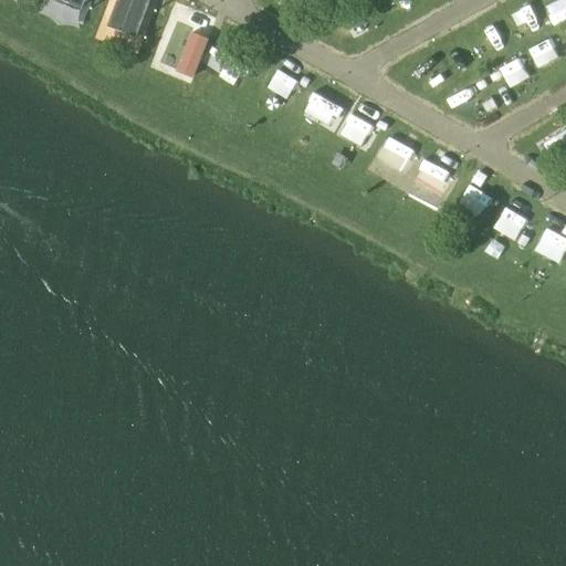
[(84,0),(85,9),(105,9),(104,0),(84,0)]
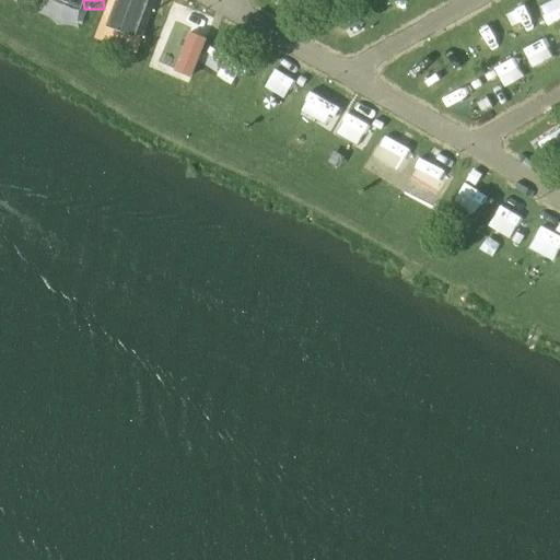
[(129,0),(131,34),(151,33),(149,0),(129,0)]
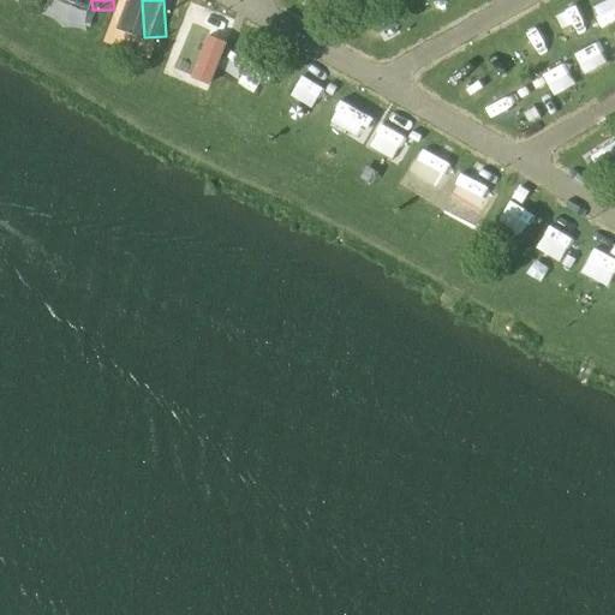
[(614,0),(602,0),(599,1),(608,24),(614,22),(614,0)]
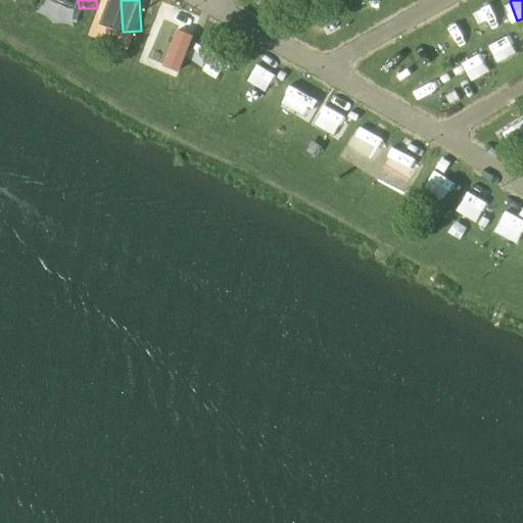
[(490,6),(466,21),(478,41),(503,26),(490,6)]
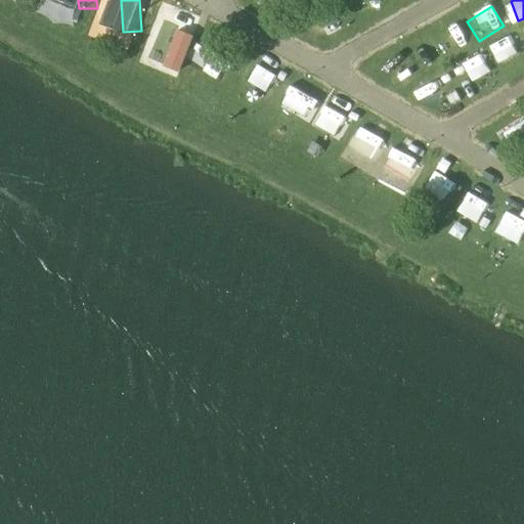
[(159,8),(162,52),(179,51),(177,7),(159,8)]
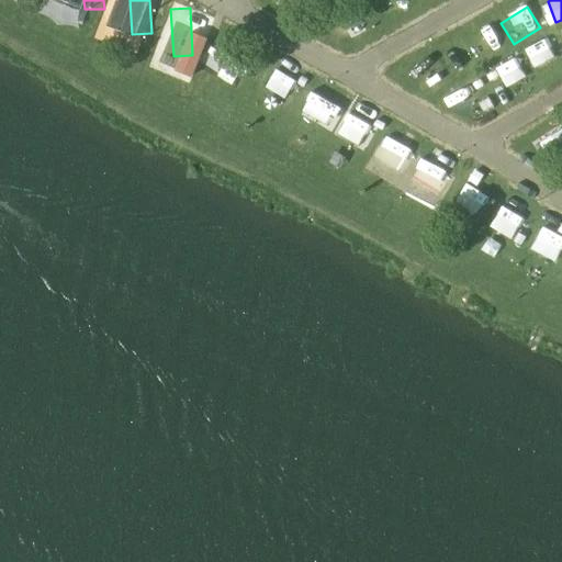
[(525,47),(537,70),(561,56),(561,52),(551,33),(525,47)]
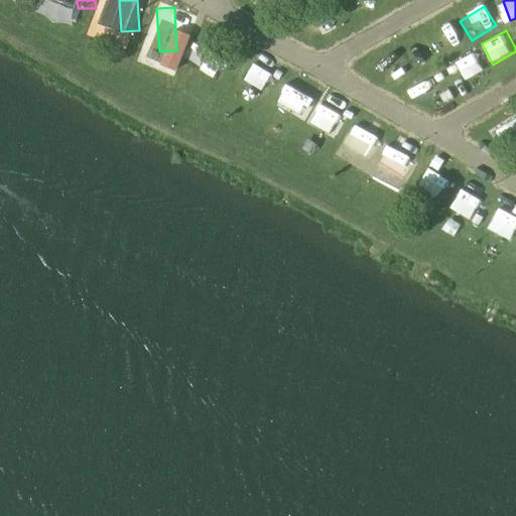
[(184,61),(214,80),(228,58),(199,40),(184,61)]
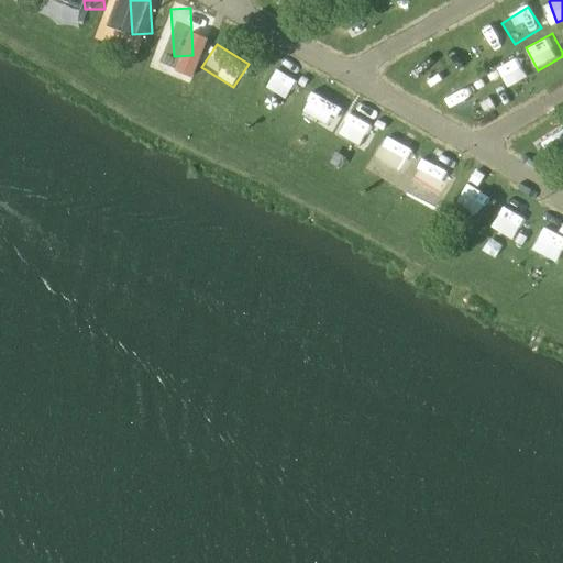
[(174,46),(159,47),(161,74),(175,73),(174,46)]
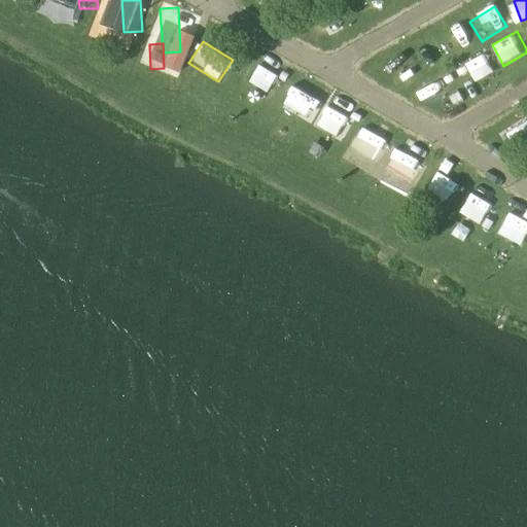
[(409,82),(422,73),(409,58),(396,68),(409,82)]
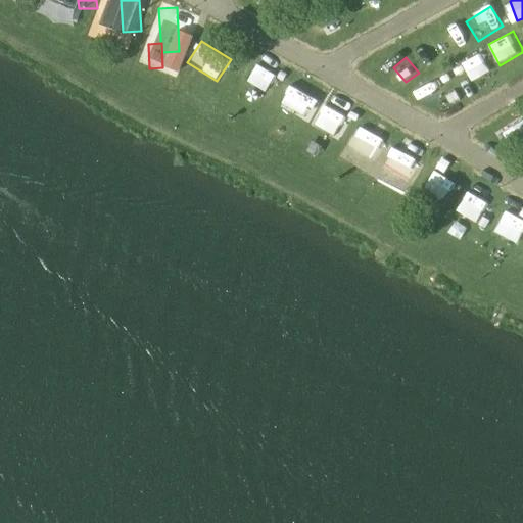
[(522,64),(519,57),(507,64),(513,76),(522,69),(522,64)]
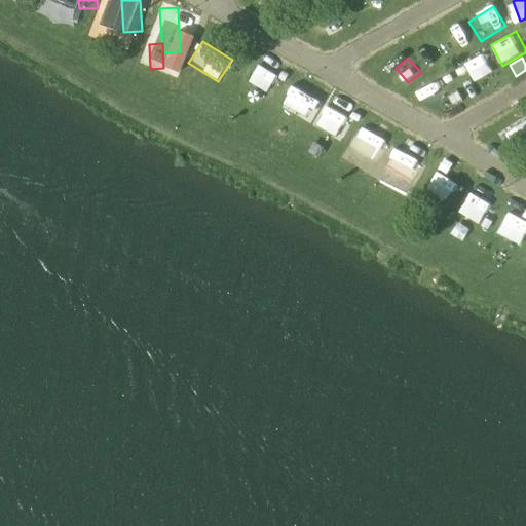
[(248,84),(268,98),(280,78),(260,66),(248,84)]
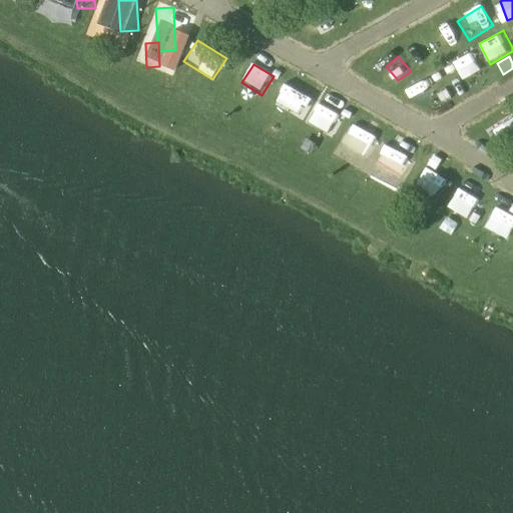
[(433,72),(410,87),(416,96),(439,81),(433,72)]
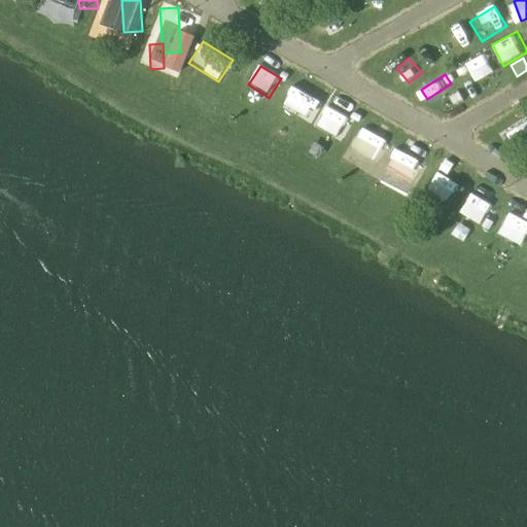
[(294,85),(282,106),(304,119),(316,99),(294,85)]
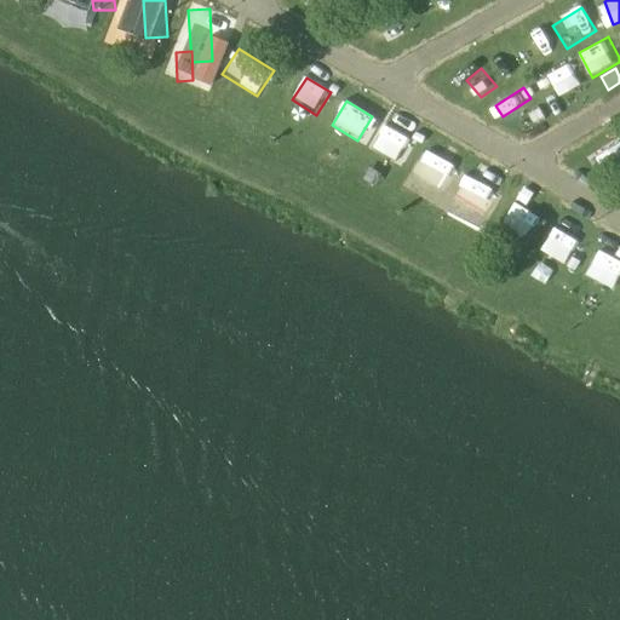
[(402,168),(415,141),(383,124),(368,151),(402,168)]
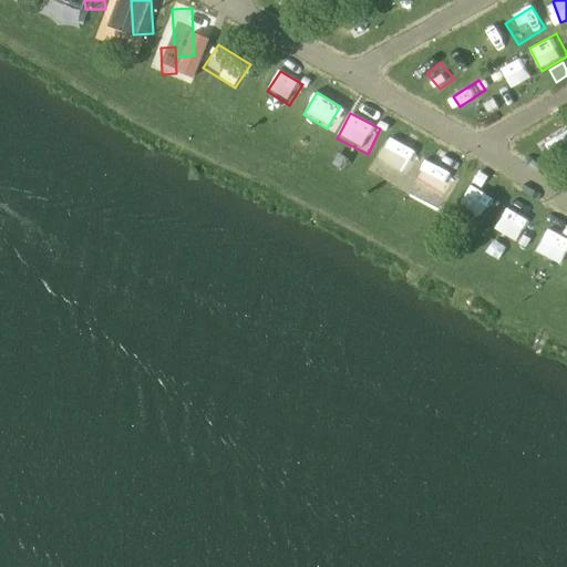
[(540,142),(546,152),(566,140),(566,138),(562,130),(540,142)]
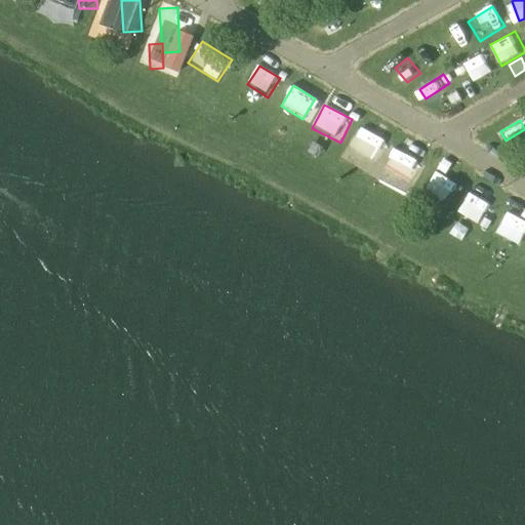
[(363,128),(342,155),(362,170),(382,144),(363,128)]
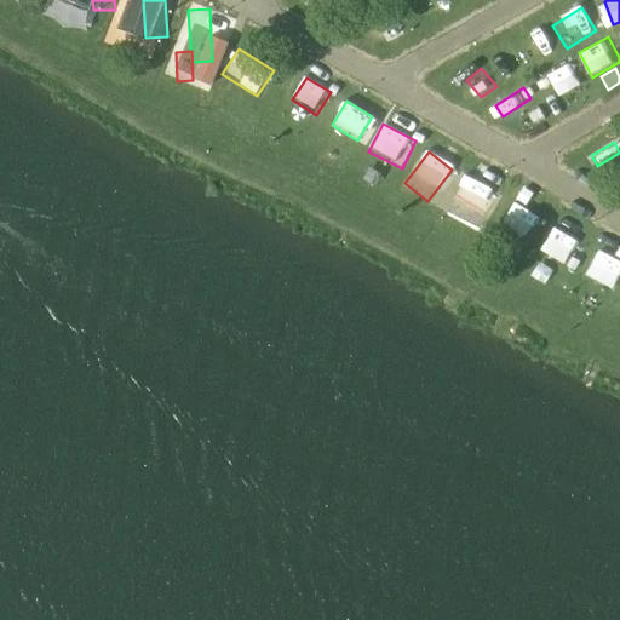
[(483,217),(499,191),(472,176),(457,200),(483,217)]
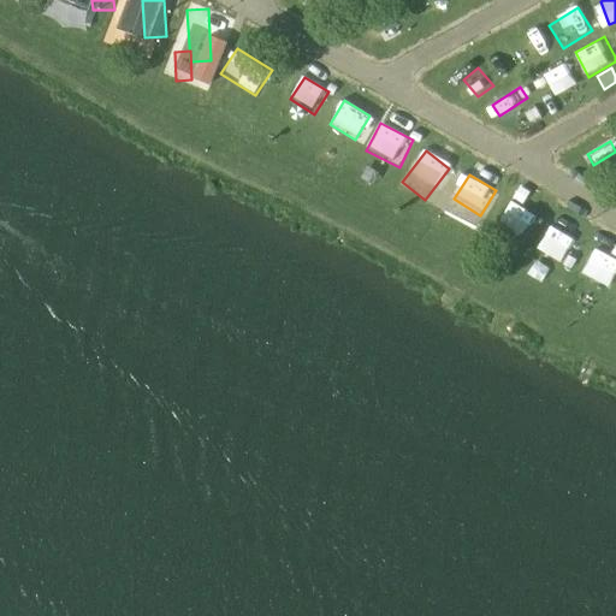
[(522,240),(539,215),(511,196),(495,220),(522,240)]
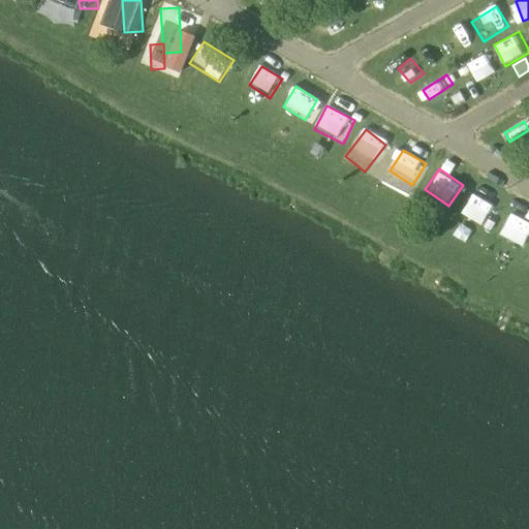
[(461,213),(481,226),(495,206),(474,192),(461,213)]
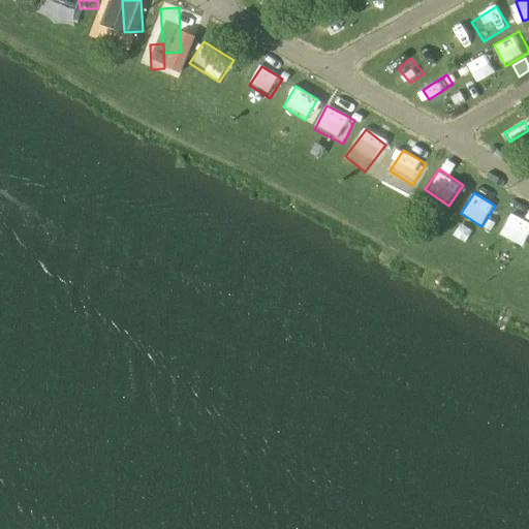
[(528,220),(515,210),(500,229),(521,244),(528,232),(528,220)]
